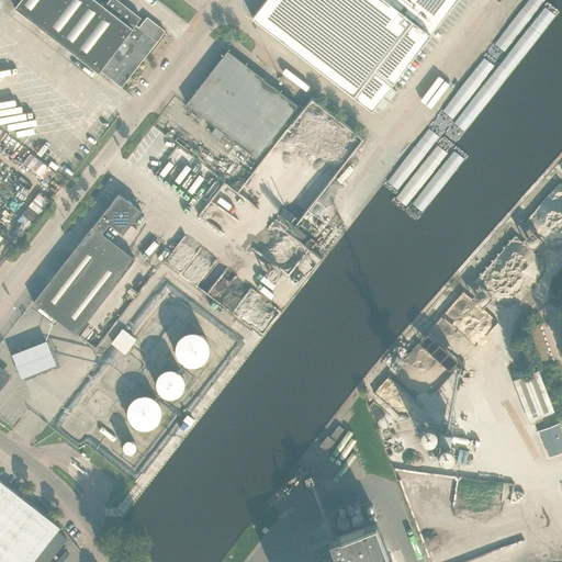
[(109,0),(104,7),(94,0),(21,0),(15,8),(99,71),(100,70),(121,87),(165,31),(147,18),(141,25),(142,26),(139,29),(135,25),(132,29),(139,19),(116,0),(109,0)]
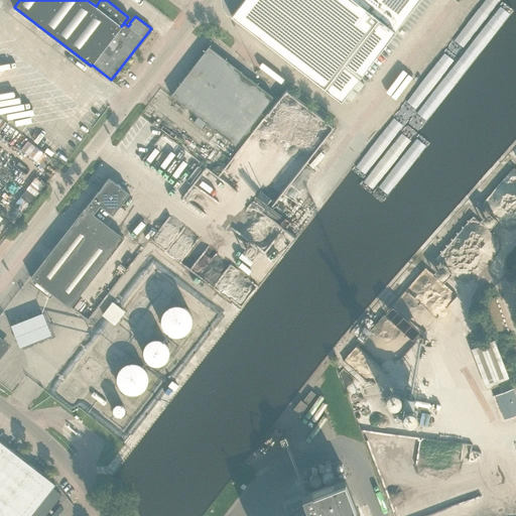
[(243,0),(231,16),(341,102),(419,0),(243,0)]
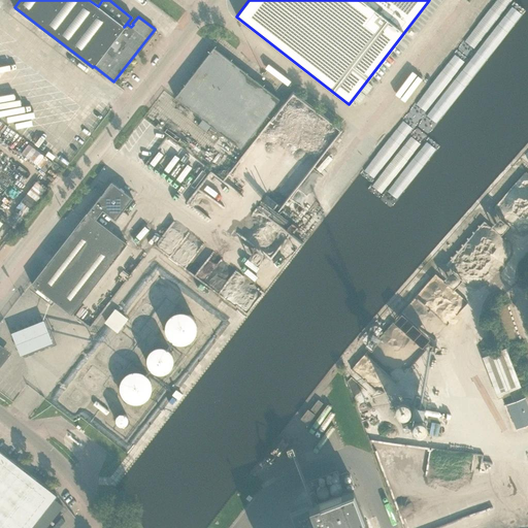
[(240,149),(279,99),(213,47),(174,97),(240,149)]
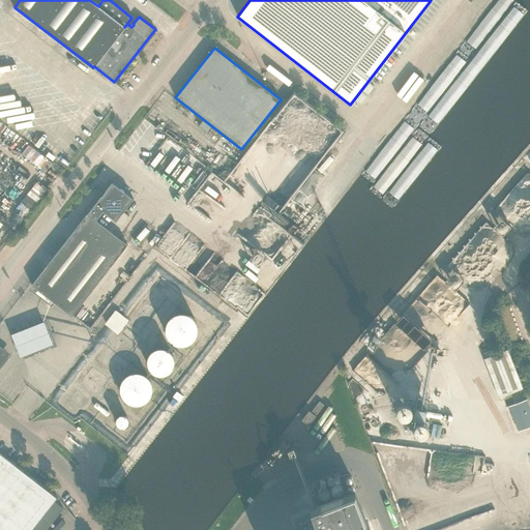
[(288,106),(280,115),(299,130),(307,121),(288,106)]
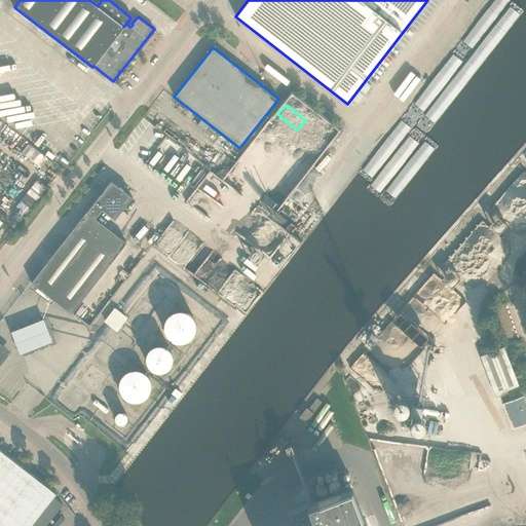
[(86,212),(86,213),(96,219),(103,210),(115,220),(132,197),(111,180),(104,189),(104,190),(101,194),(101,193),(86,212)]
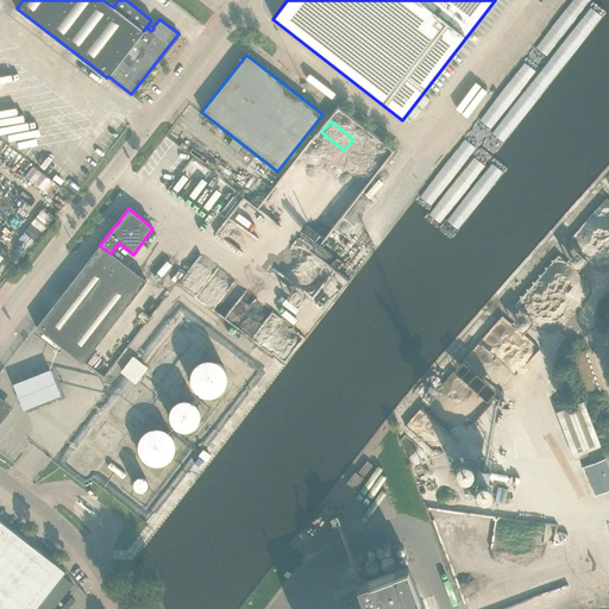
[(82,363),(146,282),(111,253),(100,246),(37,327),(82,363)]
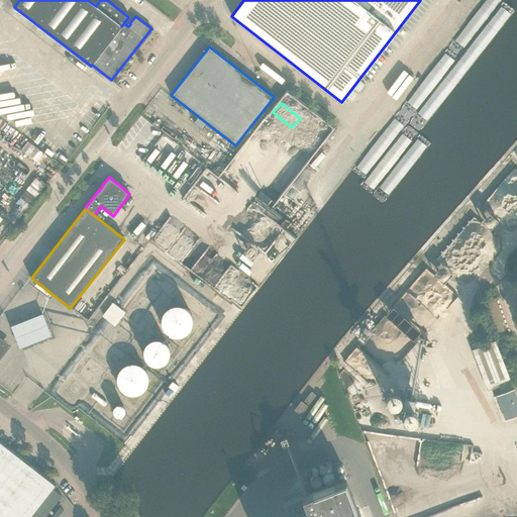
[(106,319),(105,319),(85,318),(98,326),(108,327),(111,322),(115,322),(126,306),(112,297),(102,312),(108,316),(106,319)]
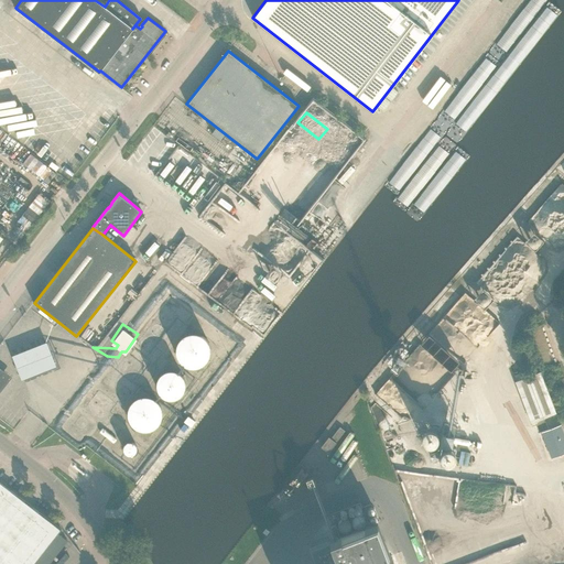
[(245,338),(249,333),(238,325),(234,329),(245,338)]
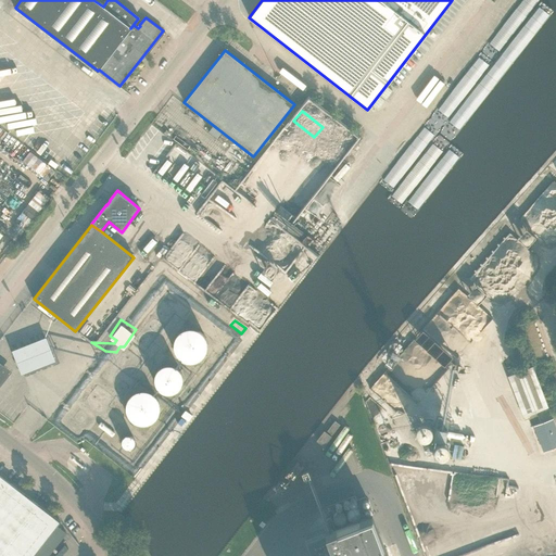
[(430,323),(421,335),(444,352),(453,340),(430,323)]
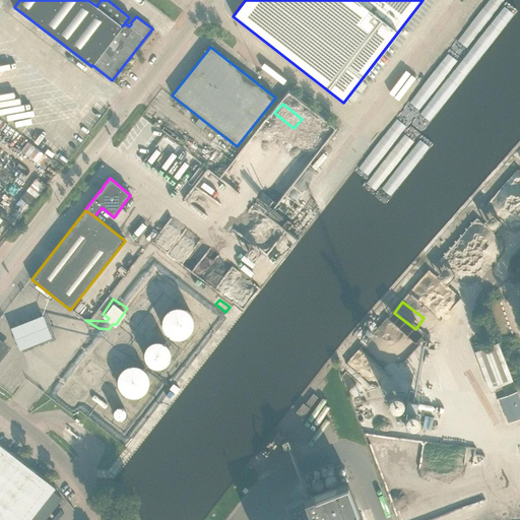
[(190,312),(189,311),(187,310),(185,309),(184,308),(182,307),(180,307),(178,307),(176,307),(174,307),(172,308),(170,309),(168,310),(167,311),(166,313),(164,314),(164,316),(163,318),(161,320),(161,322),(161,324),(163,326),(163,328),(164,330),(165,331),(166,333),(168,334),(170,335),(171,336),(173,337),(175,337),(177,338),(179,338),(181,337),(183,337),(185,336),(187,335),(188,334),(190,332),(191,331),(192,329),(193,327),(193,325),(193,323),(193,321),(193,320),(193,318),(192,316),(191,314),(190,312)]
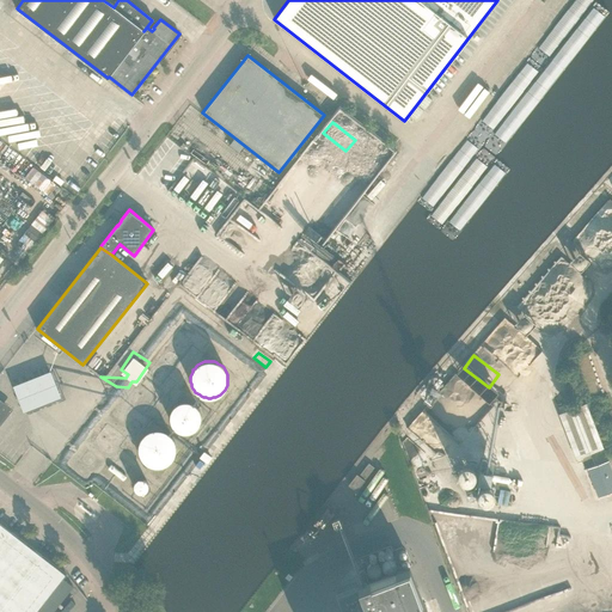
[(16,386),(26,411),(63,396),(53,371),(16,386)]
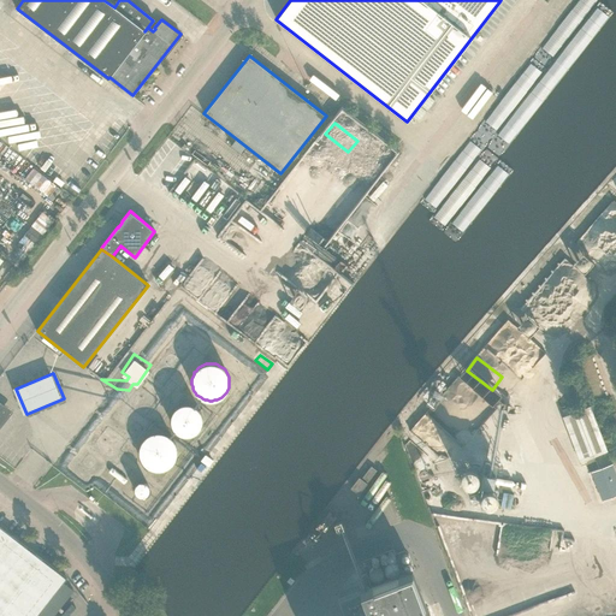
[(152,404),(152,401),(150,397),(149,395),(147,392),(143,391),(140,391),(136,392),(134,395),(131,397),(131,401),(131,404),(132,407),(135,410),(138,412),(142,412),(144,412),(148,410),(150,407),(152,404)]
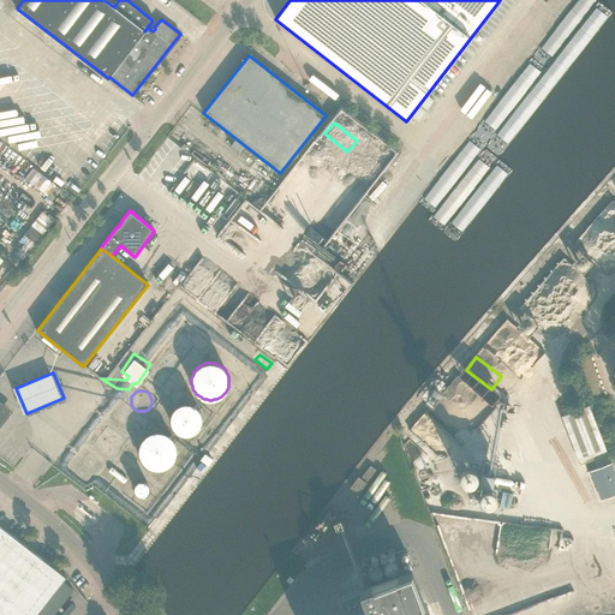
[(201,422),(202,419),(202,417),(201,416),(201,413),(199,412),(198,410),(197,408),(196,407),(195,406),(192,405),(191,404),(189,404),(187,404),(185,402),(184,404),(181,404),(179,405),(178,405),(177,406),(174,407),(173,408),(172,411),(172,412),(171,415),(171,416),(169,418),(171,421),(171,422),(171,424),(172,425),(173,428),(174,429),(175,430),(177,431),(179,433),(180,434),(183,434),(184,434),(186,435),(189,434),(190,434),(192,433),(193,433),(195,431),(197,430),(198,428),(199,427),(199,425),(201,423),(201,422)]
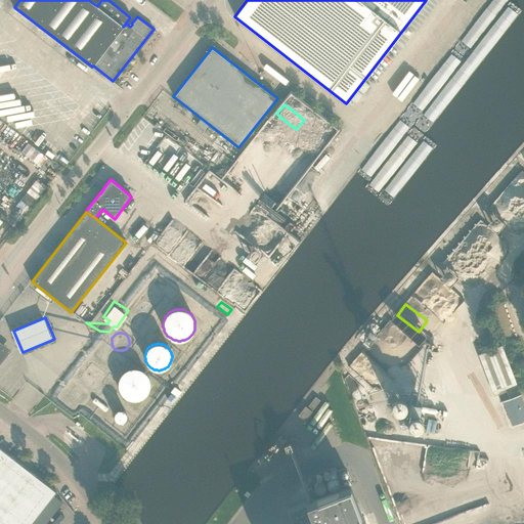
[(493,392),(516,384),(501,345),(478,354),(493,392)]
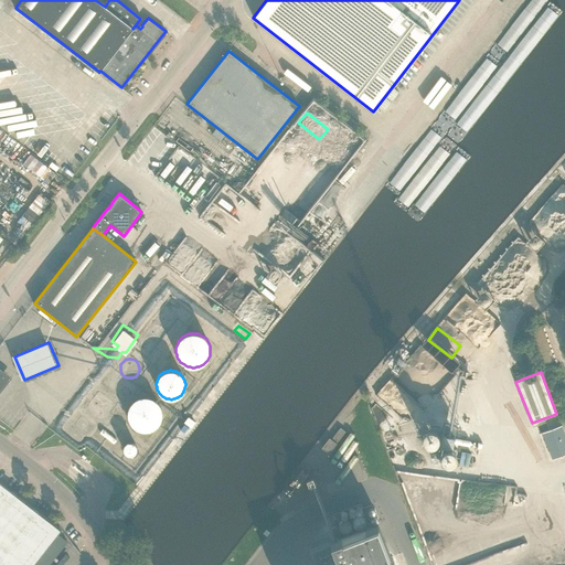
[(109,409),(109,406),(109,403),(108,400),(105,398),(103,396),(99,396),(96,397),(94,398),(92,402),(91,404),(91,407),(92,411),(94,413),(96,415),(99,415),(103,415),(105,414),(107,412),(109,409)]
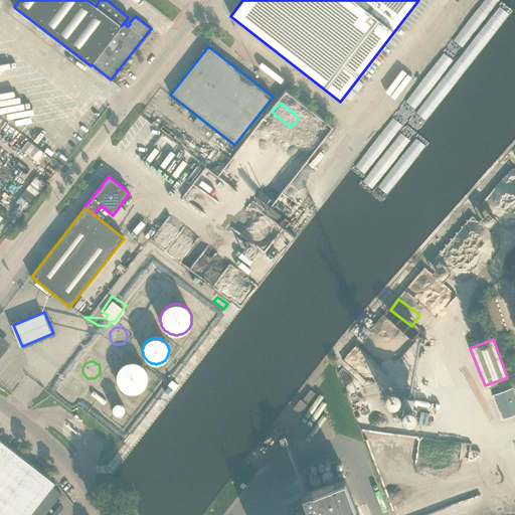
[(145,369),(144,367),(143,366),(141,365),(140,364),(138,363),(137,363),(135,362),(133,362),(132,362),(130,362),(128,362),(127,363),(125,363),(123,364),(122,365),(121,367),(120,368),(119,369),(118,371),(117,373),(117,374),(116,376),(116,378),(117,379),(117,381),(117,383),(118,384),(119,386),(120,387),(121,389),(123,390),(124,391),(126,392),(127,392),(129,393),(131,393),(132,393),(134,393),(136,392),(138,392),(139,391),(141,390),(142,389),(143,388),(144,387),(145,385),(146,384),(147,382),(147,380),(148,379),(148,377),(148,375),(147,374),(147,372),(146,370),(145,369)]
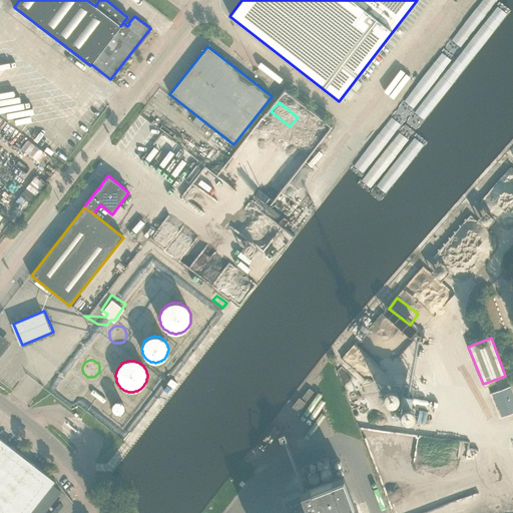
[(383,384),(384,381),(384,379),(383,377),(381,375),(379,373),(375,373),(373,373),(372,374),(370,376),(369,378),(368,381),(369,384),(371,387),(373,388),(376,388),(378,388),(381,387),(382,386),(383,384)]
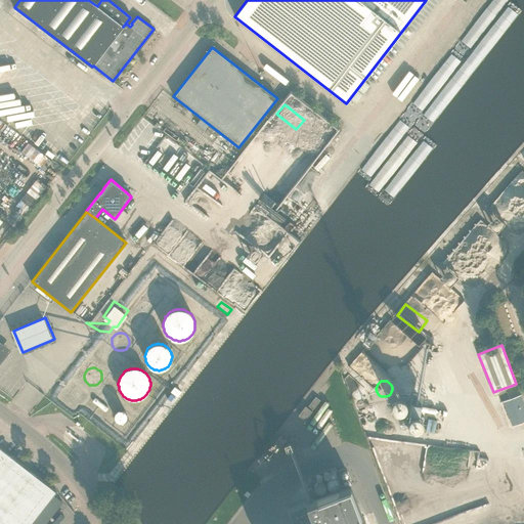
[(404,406),(404,403),(404,401),(404,399),(401,396),(400,395),(398,394),(397,394),(394,394),(393,394),(391,395),(388,398),(387,400),(386,404),(387,406),(389,409),(390,410),(393,412),(396,412),(397,412),(399,411),(402,409),(404,406)]
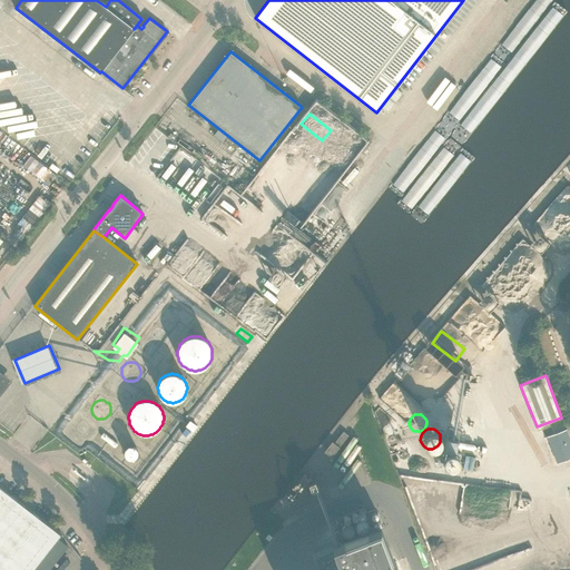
[(557,463),(569,458),(569,440),(566,430),(547,436),(557,463)]
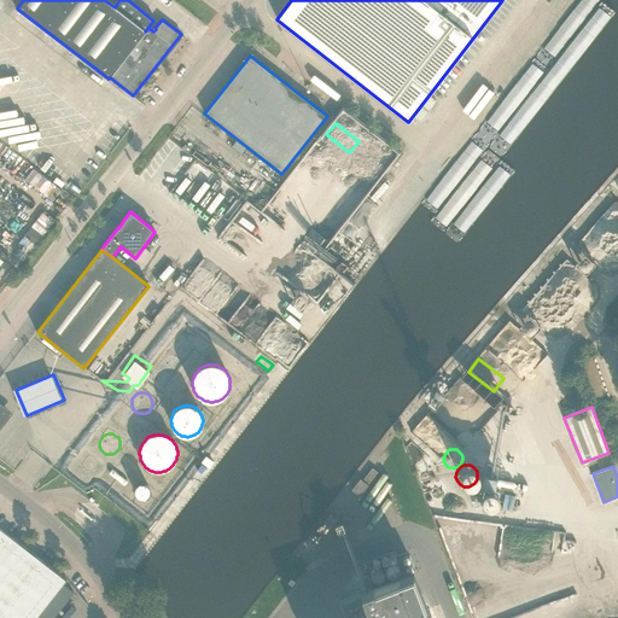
[(368,484),(378,472),(372,467),(362,479),(368,484)]
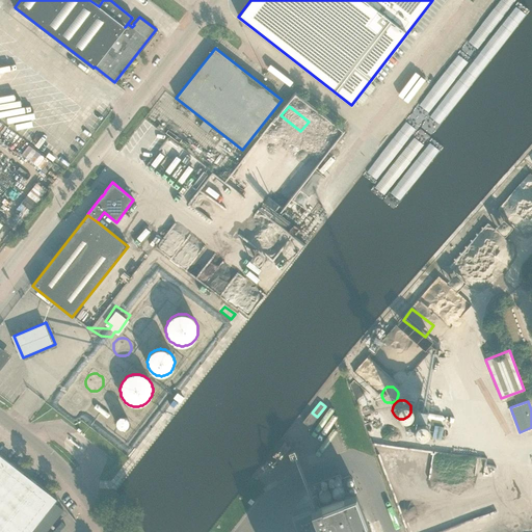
[(310,427),(317,418),(310,411),(302,422),(310,427)]
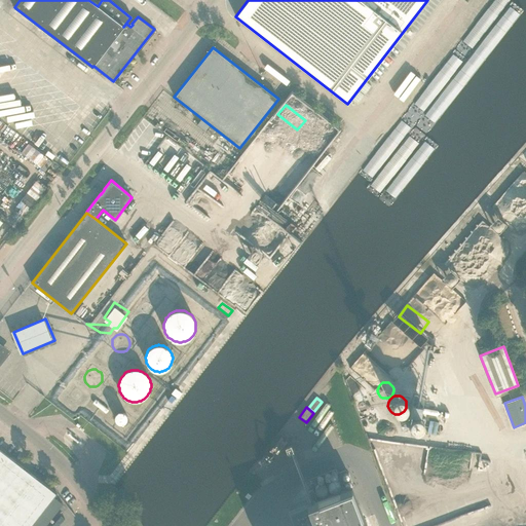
[(121,411),(120,411),(119,411),(117,412),(116,413),(115,414),(115,415),(115,416),(115,417),(115,419),(115,420),(116,421),(117,422),(118,423),(119,423),(121,423),(122,423),(123,423),(124,422),(125,422),(126,421),(126,420),(127,418),(127,416),(126,415),(126,414),(125,413),(124,412),(123,412),(121,411)]
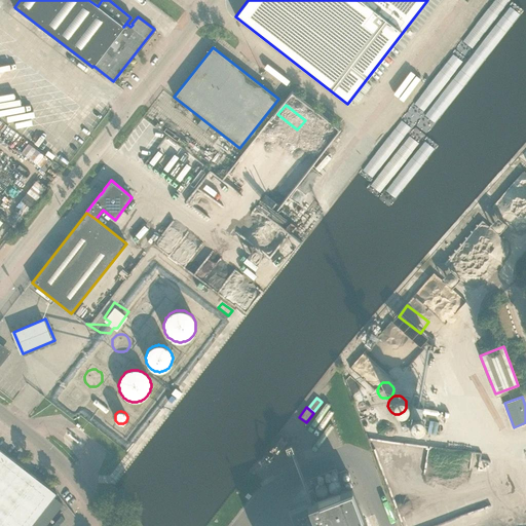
[(422,431),(425,418),(412,415),(409,428),(422,431)]
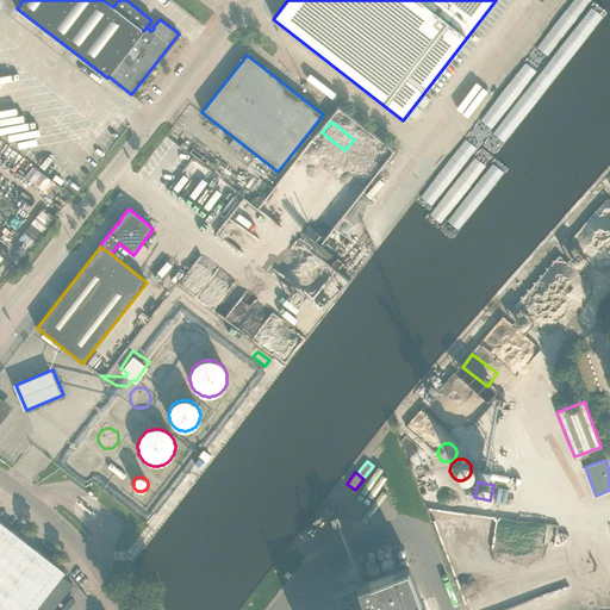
[(0,609),(36,609),(66,572),(0,521),(0,609)]
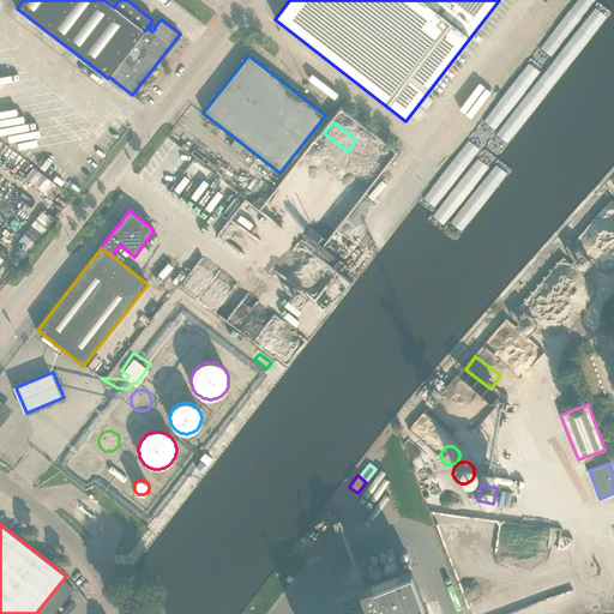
[(343,613),(427,613),(410,569),(369,584),(365,571),(356,575),(361,588),(337,596),(343,613)]
